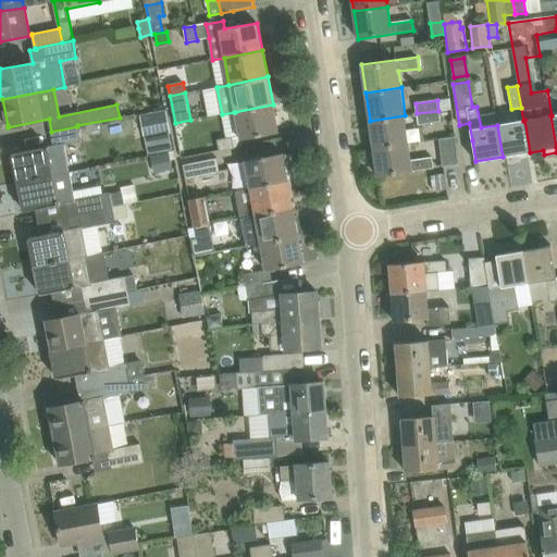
[(234,112),(235,112),(239,138),(279,132),(273,104),(234,112)]
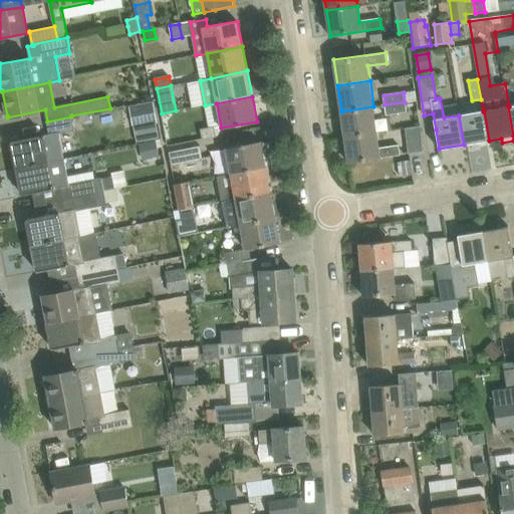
[(143,126),(158,123),(153,101),(139,104),(143,126)]
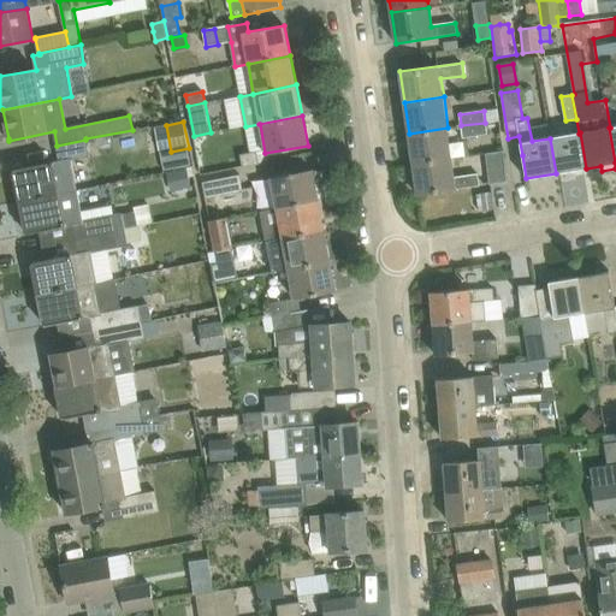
[(487,135),(485,123),(461,125),(463,137),(487,135)]
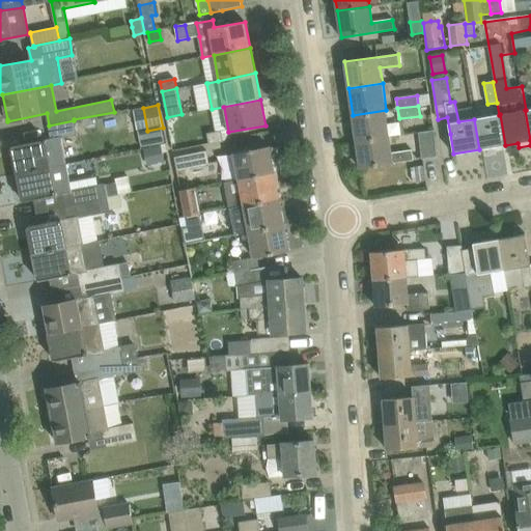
[(386,110),(353,115),(356,142),(390,137),(386,110)]
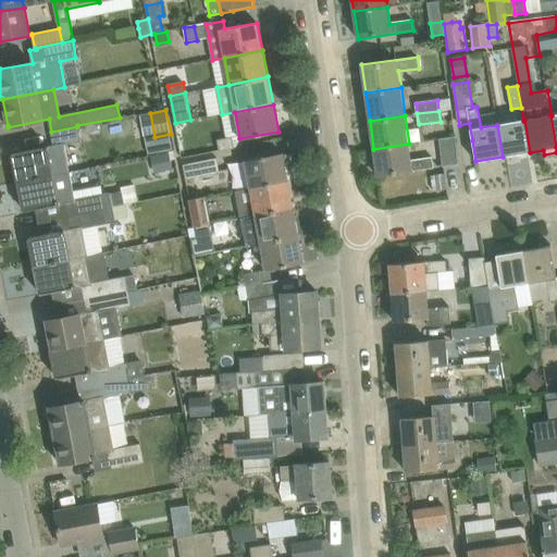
[(524,120),(523,121),(497,125),(503,157),(530,152),(524,120)]
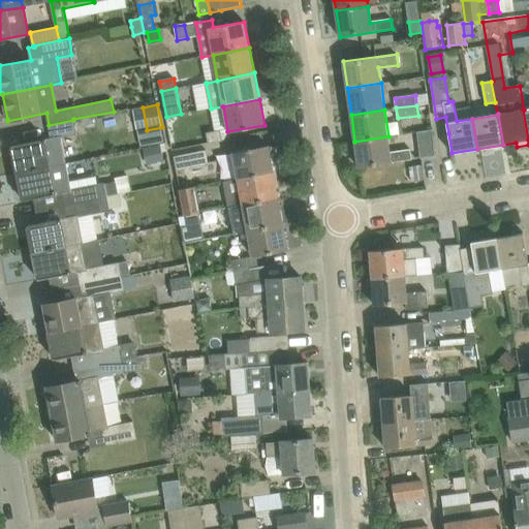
[(76,135),(73,120),(49,125),(52,137),(12,146),(12,148),(13,147),(19,174),(66,163),(61,137),(76,135)]
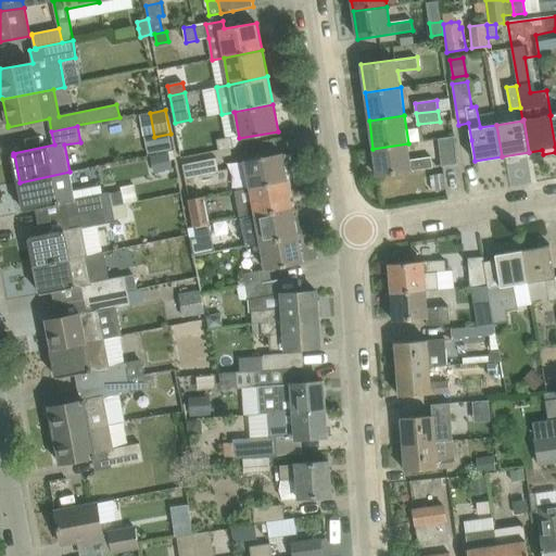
[(216,139),(216,141),(218,151),(234,149),(231,137),(216,139)]
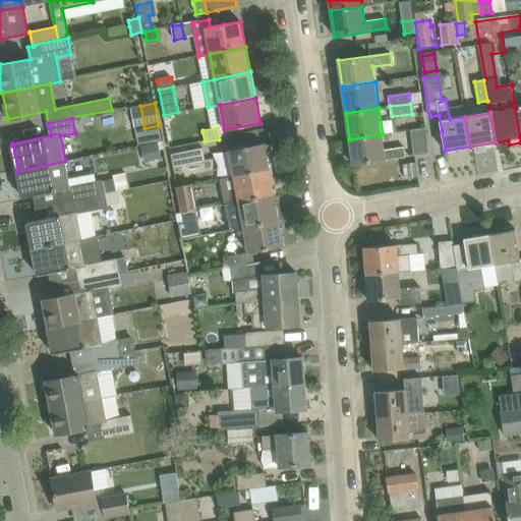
[(429,154),(426,133),(425,128),(410,130),(414,156),(429,154)]
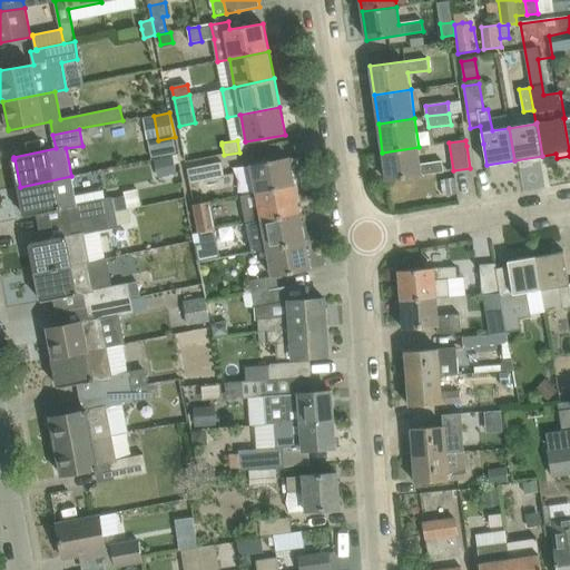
[(174,141),(149,146),(151,157),(176,153),(174,141)]
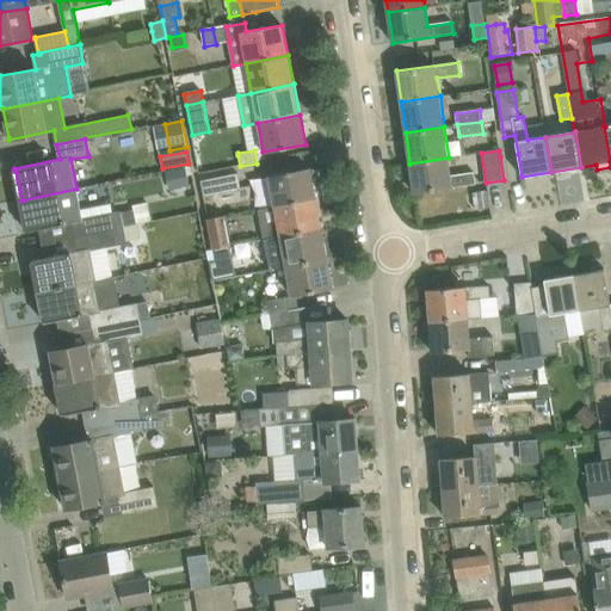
[(451,176),(449,158),(409,164),(414,193),(452,189),(452,187),(476,184),(474,173),(451,176)]
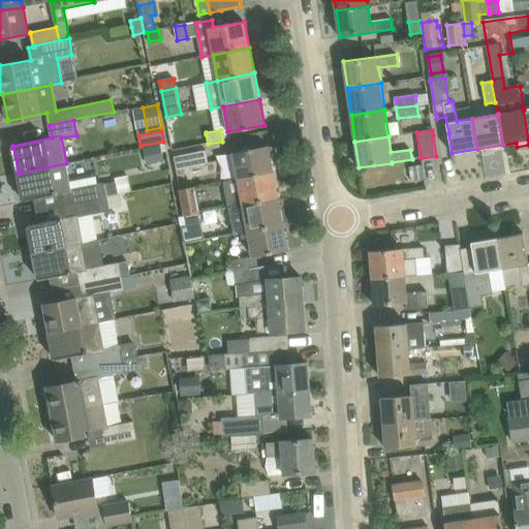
[(143,149),(145,156),(150,155),(152,164),(164,161),(160,145),(143,149)]
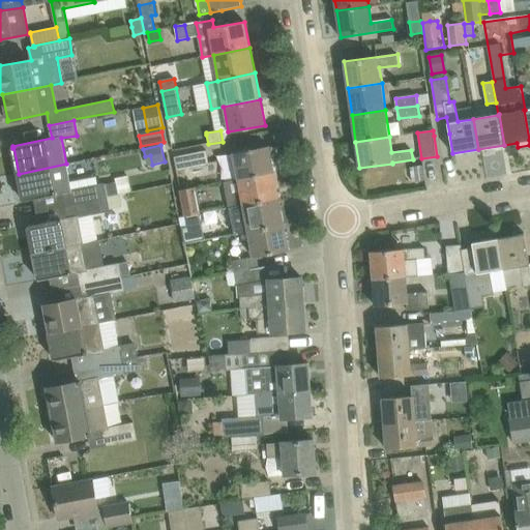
[(226,181),(230,181),(230,180),(273,172),(268,146),(231,153),(232,155),(222,157),(226,181)]
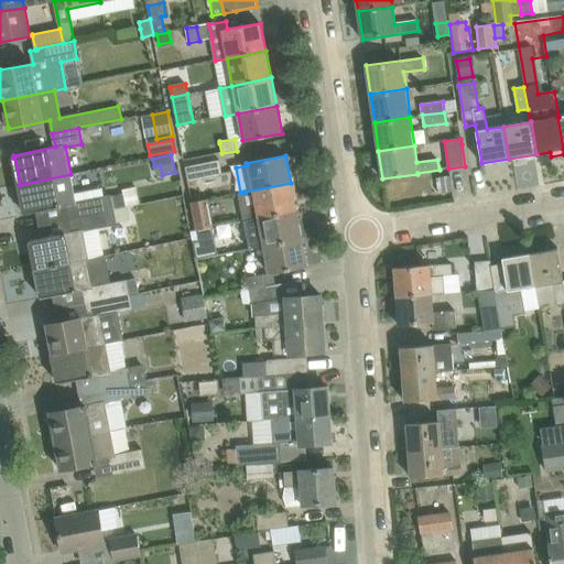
[(187,182),(223,175),(219,160),(185,166),(187,182)]
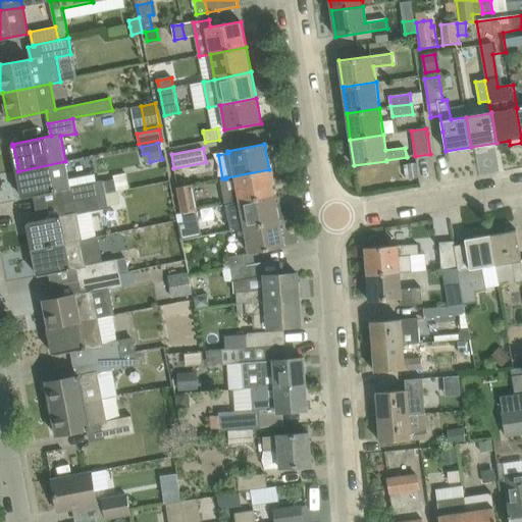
[(117,192),(115,179),(69,188),(65,161),(18,171),(23,196),(22,196),(22,198),(62,191),(64,203),(105,195),(117,192)]
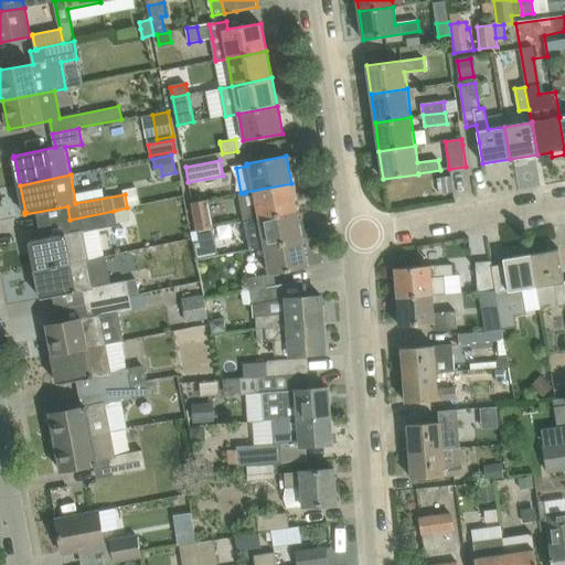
[(244,222),(297,211),(291,183),(245,192),(245,193),(248,209),(242,210),(244,222)]
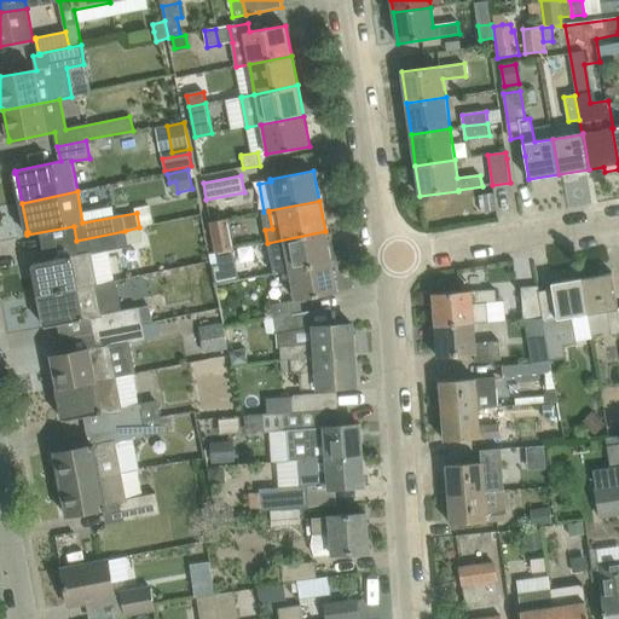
[(209,223),(214,252),(233,249),(227,219),(209,223)]
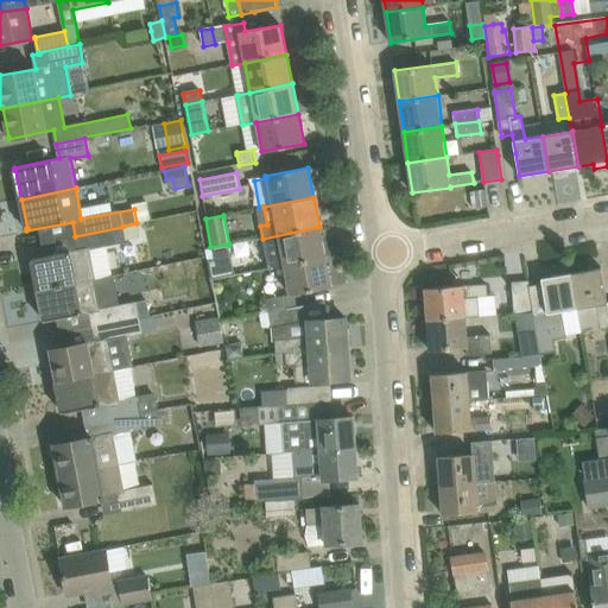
[(89,249),(126,242),(122,227),(75,236),(77,249),(32,259),(32,261),(33,260),(39,290),(77,283),(95,279),(92,259),(89,249)]
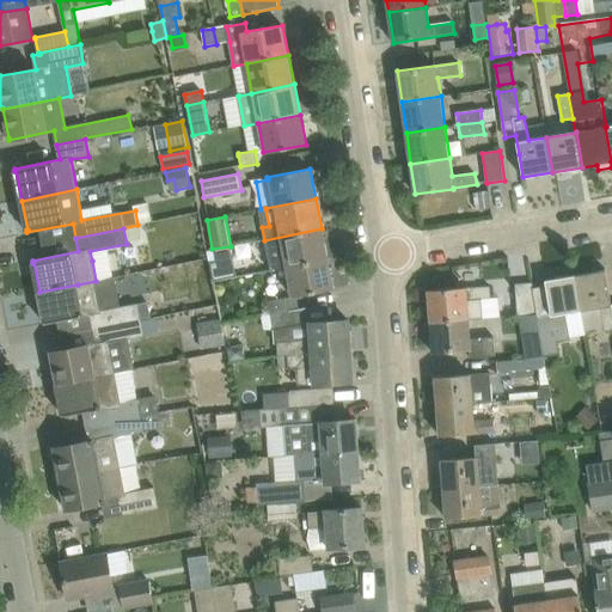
[(270,270),(285,267),(328,258),(322,228),(264,240),(270,270)]
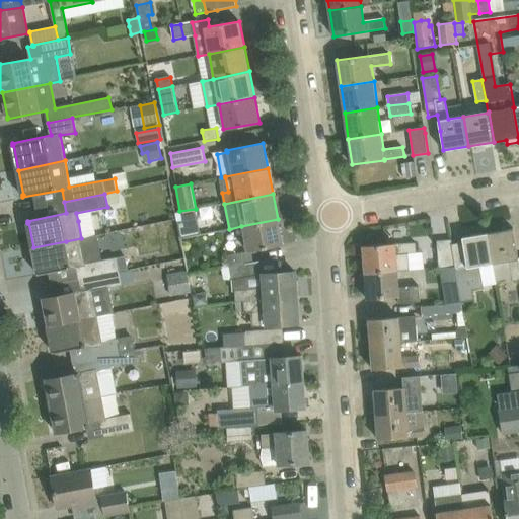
[(198,219),(196,209),(179,211),(179,212),(182,212),(184,222),(198,219)]
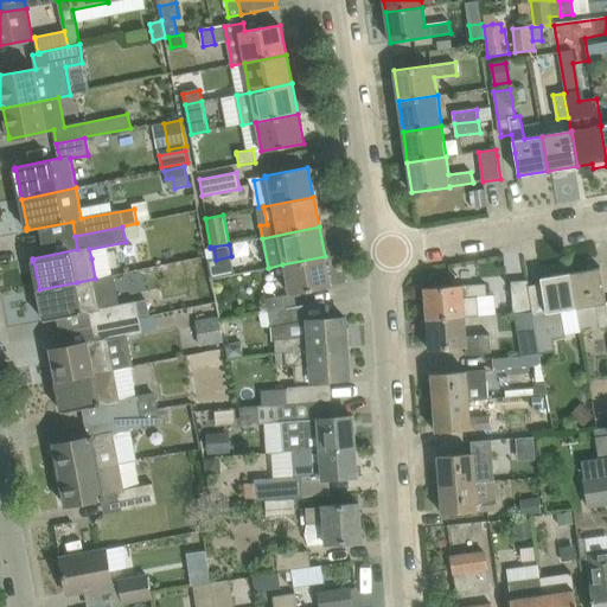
[(331,287),(325,256),(282,264),(288,295),(331,287)]
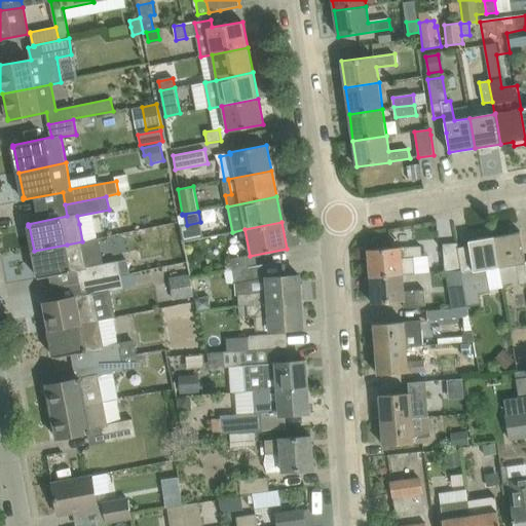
[(525,283),(525,265),(524,253),(520,232),(494,236),(499,267),(502,285),(519,282),(519,285),(525,283)]
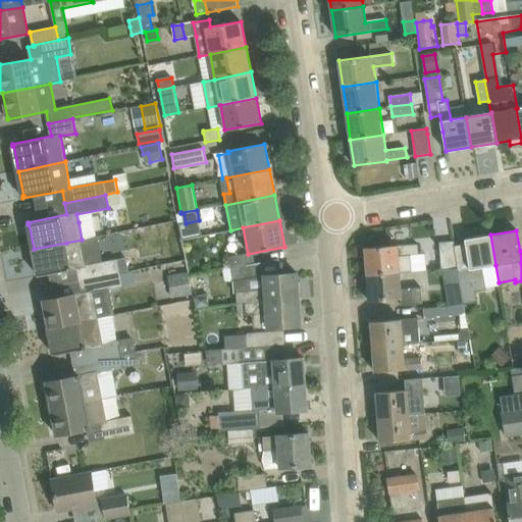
[(465,240),(466,245),(471,273),(459,275),(464,303),(476,301),(475,292),(486,290),(485,288),(482,267),(496,265),(490,235),(465,240)]
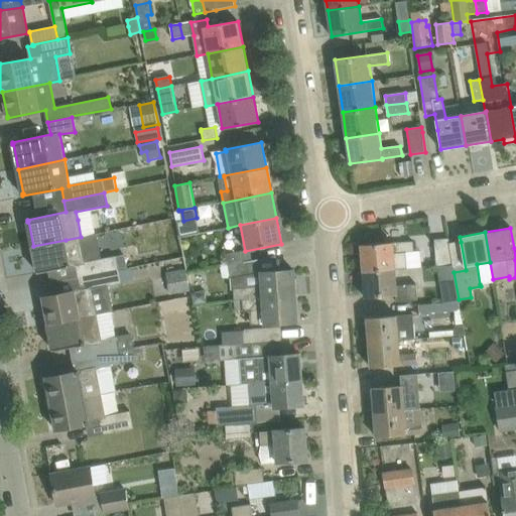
[(37,273),(57,269),(76,266),(78,278),(119,270),(119,269),(116,256),(86,262),(81,237),(66,240),(33,246),(38,271),(37,271),(37,273)]
